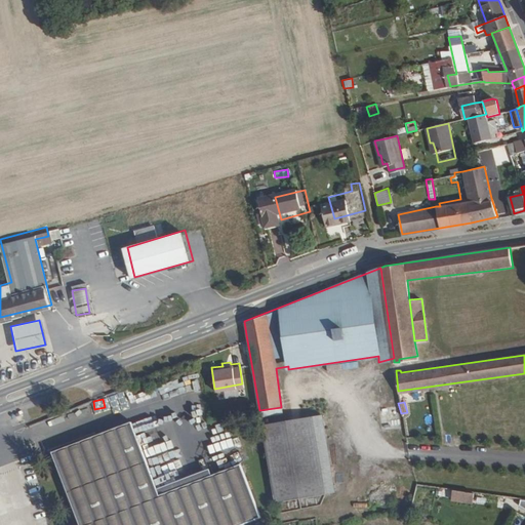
[(324,490),(312,414),(261,422),(274,498),(324,490)]
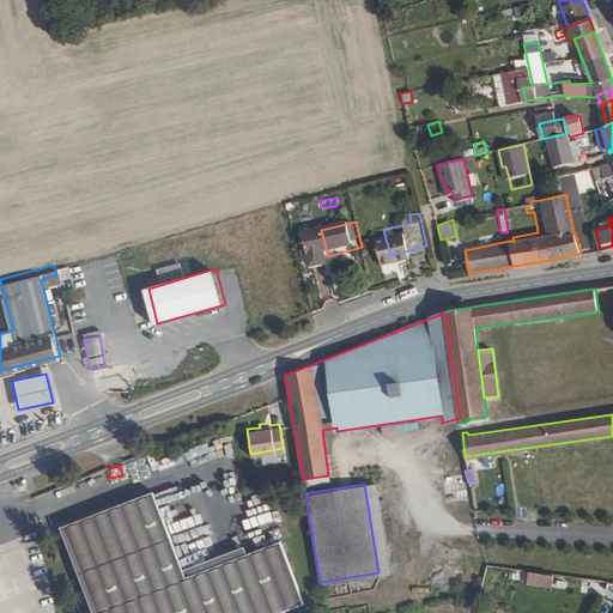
[(273,612),(302,602),(278,540),(182,576),(151,495),(58,528),(90,612),(87,612),(273,612)]
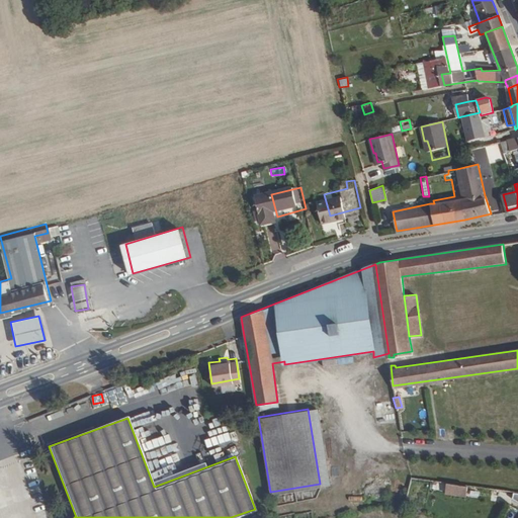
[(217,450),(229,447),(227,439),(214,442),(217,450)]
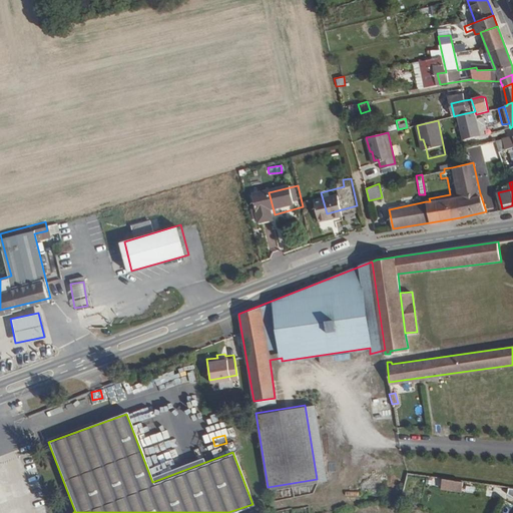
[(222,449),(209,453),(211,459),(224,454),(222,449)]
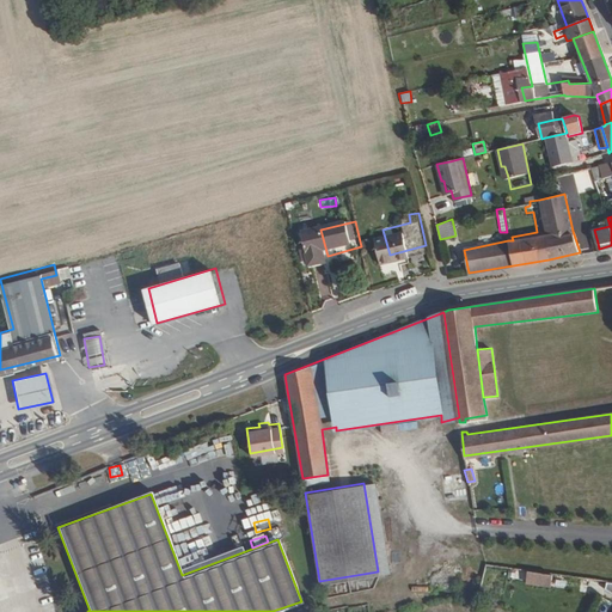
[(193,552),(214,549),(212,538),(190,543),(193,552)]
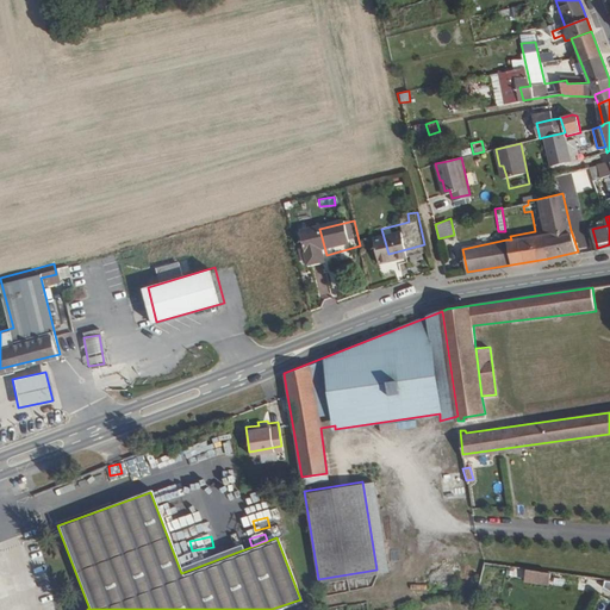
[(551,570),(526,566),(524,578),(548,582),(551,570)]
